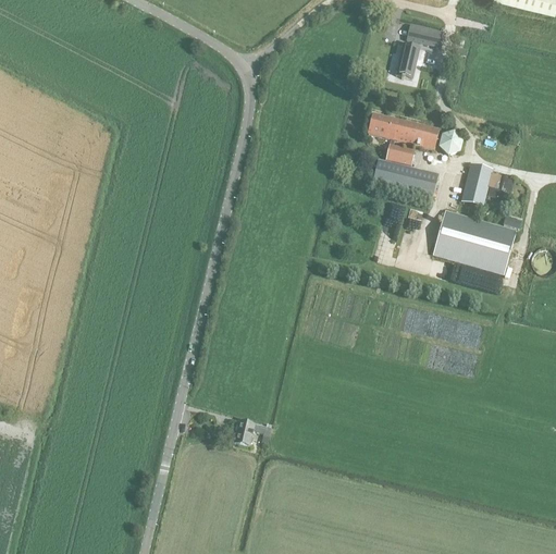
[(513,0),(553,10),(555,0),(513,0)]
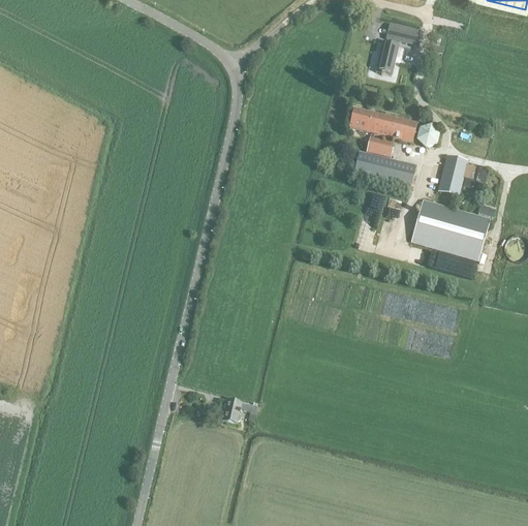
[(417,30),(389,23),(385,38),(414,44),(417,30)]
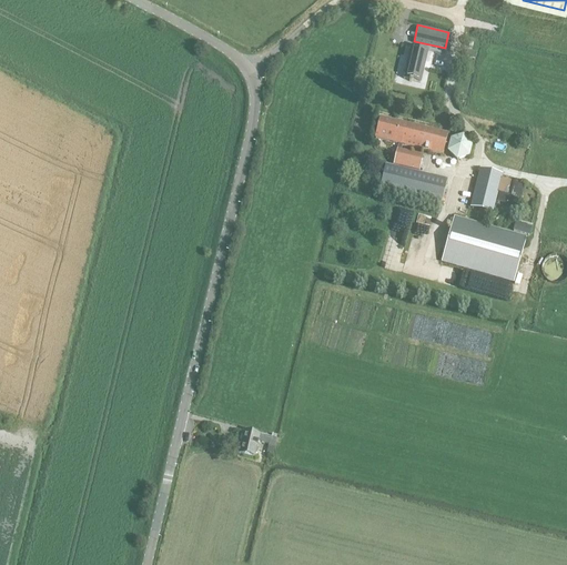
[(419,80),(423,63),(426,48),(411,43),(402,77),(419,80)]
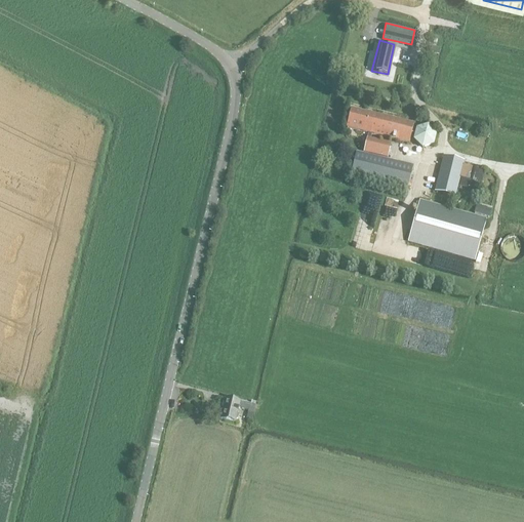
[(366,135),(365,142),(363,148),(386,153),(389,141),(369,136),(370,131),(408,141),(412,121),(351,106),(346,125),(368,130),(366,135)]
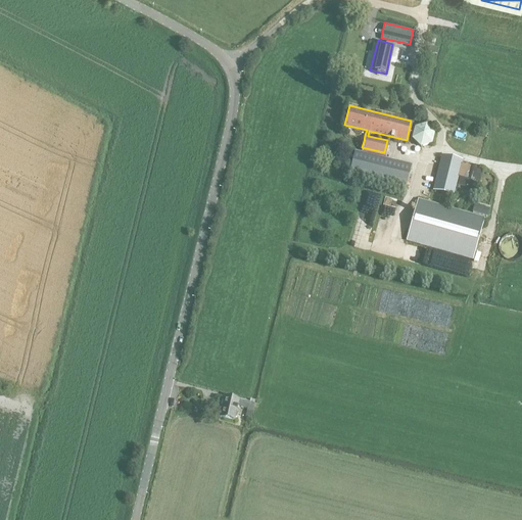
[(417,145),(434,141),(432,130),(430,130),(428,121),(412,124),(417,145)]
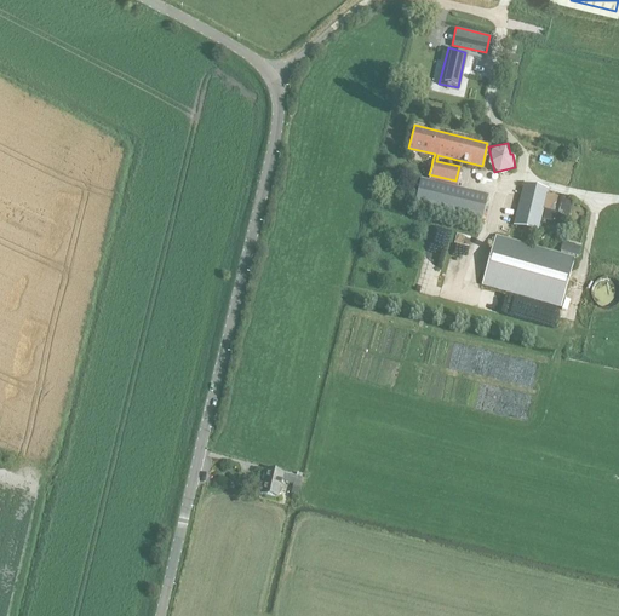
[(486,194),(454,186),(420,178),(414,201),(480,218),(486,194)]
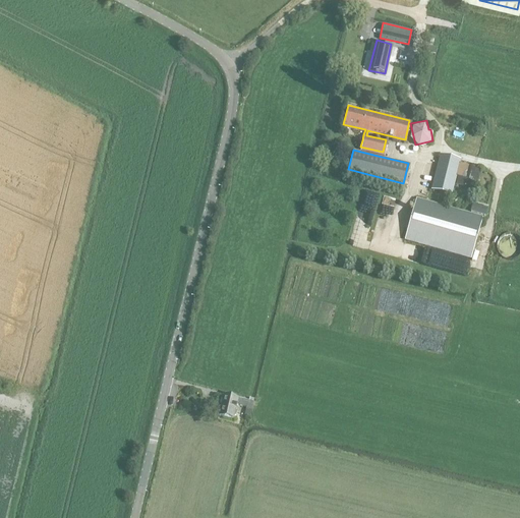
[(468,164),(458,162),(459,157),(440,153),(430,187),(451,192),(455,174),(465,177),(468,164)]
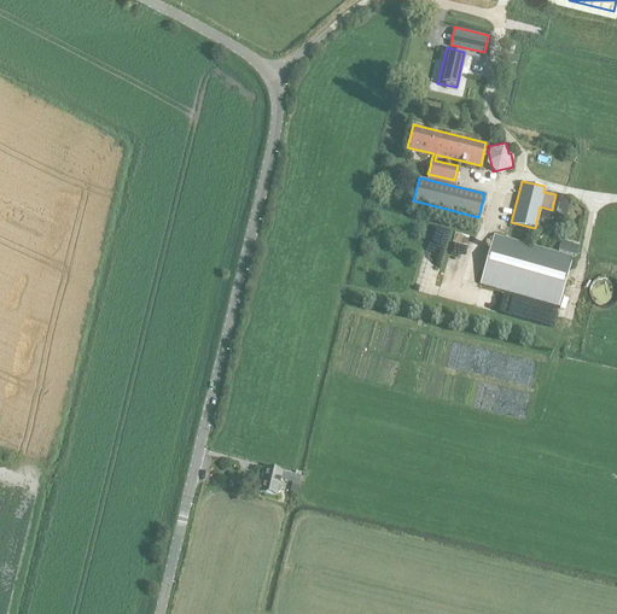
[(421,247),(437,255),(449,229),(434,222),(421,247)]
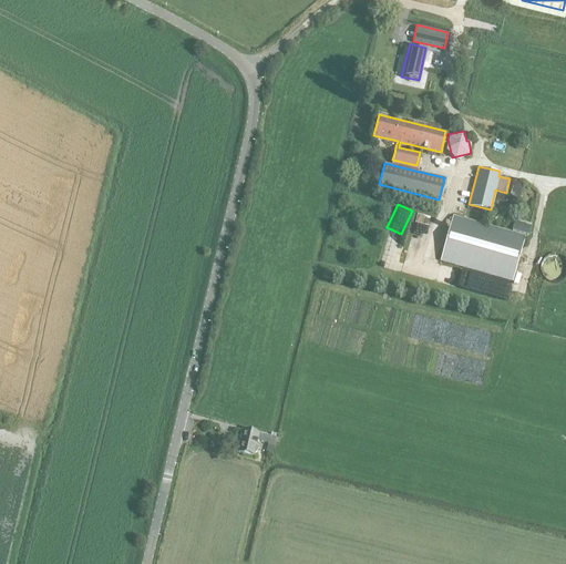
[(501,227),(453,215),(441,258),(511,278),(524,235),(501,227)]
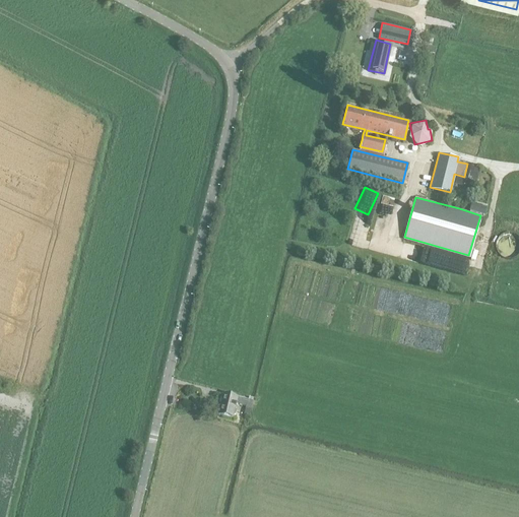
[(472,199),(469,207),(484,212),(488,204),(472,199)]
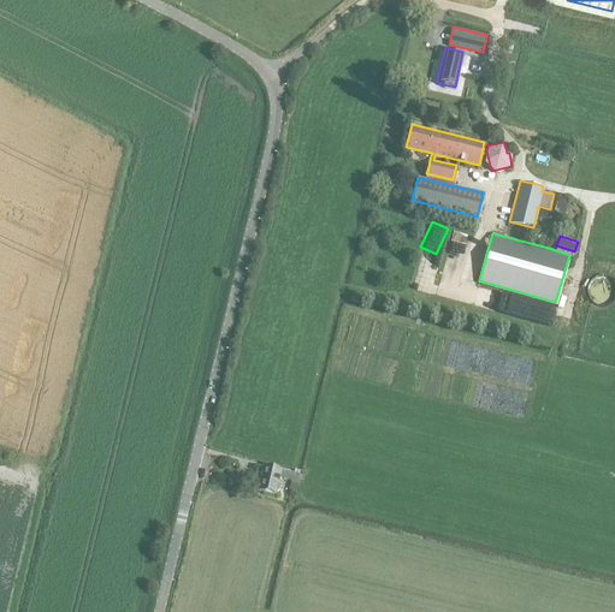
[(614,277),(613,274),(609,273),(605,272),(602,272),(599,272),(596,273),(592,274),(590,277),(587,279),(585,281),(584,285),(584,289),(584,292),(585,295),(586,298),(587,301),(590,303),(593,306),(596,307),(599,308),(603,308),(607,307),(610,306),(613,304),(614,302),(614,277)]
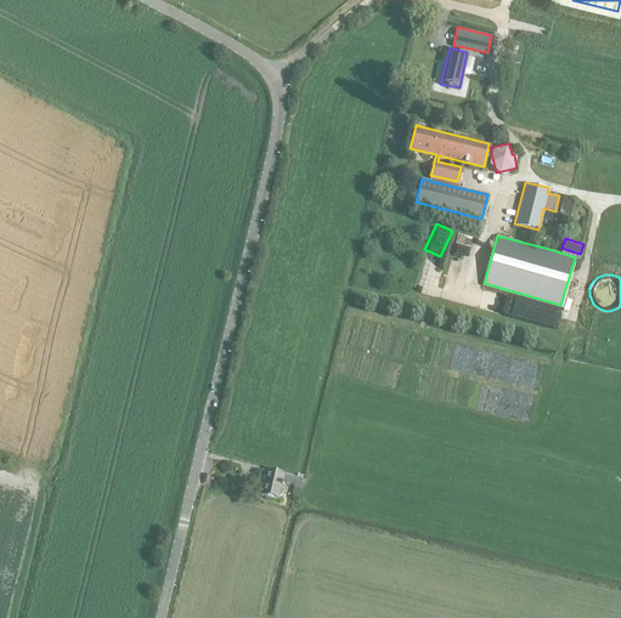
[(300,478),(300,477),(297,477),(297,476),(283,474),(283,472),(265,469),(260,493),(278,498),(282,481),(295,483),(294,486),(298,487),(300,478)]
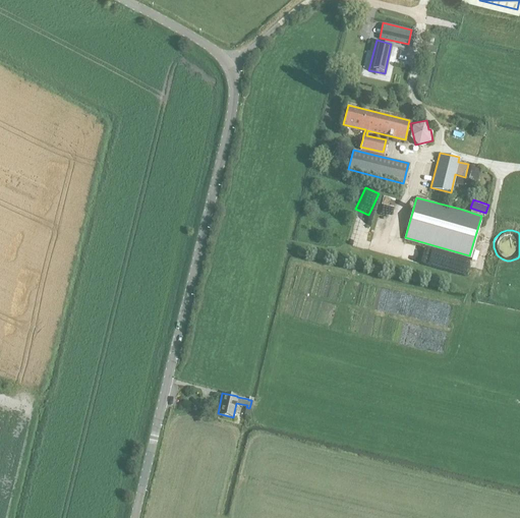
[(190,401),(189,408),(195,410),(197,403),(190,401)]
